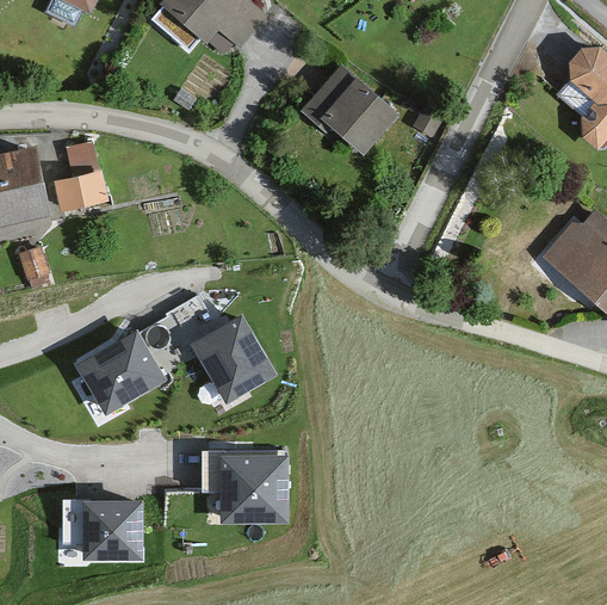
[(235,0),(166,0),(222,49),(246,23),(229,7),(235,0)]
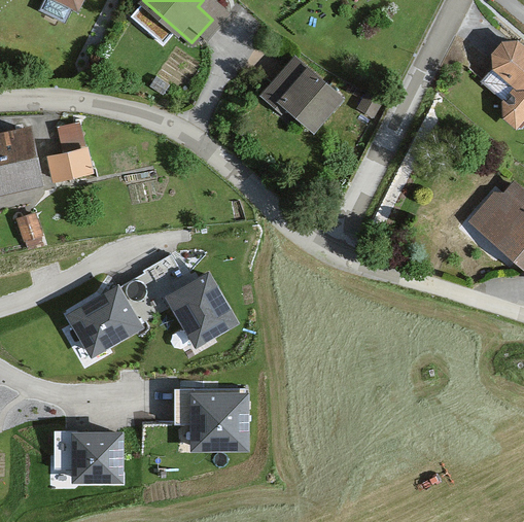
[(523,114),(523,48),(513,39),(490,64),(518,89),(498,110),(515,126),(523,114)]
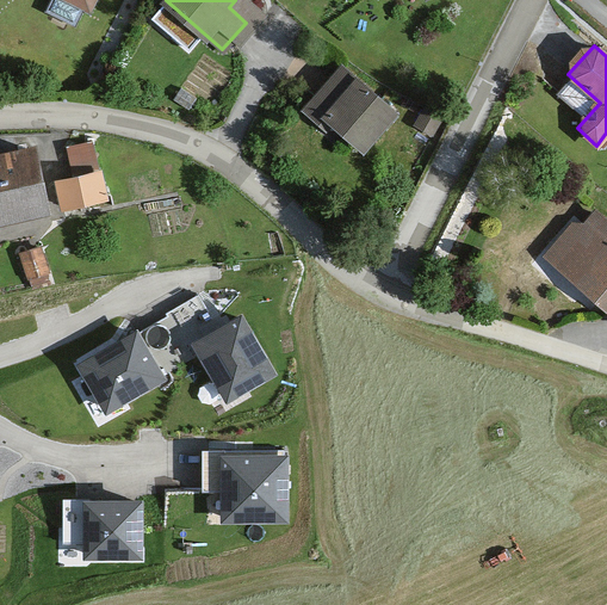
[(394,112),(355,80),(326,113),(364,147),(394,112)]
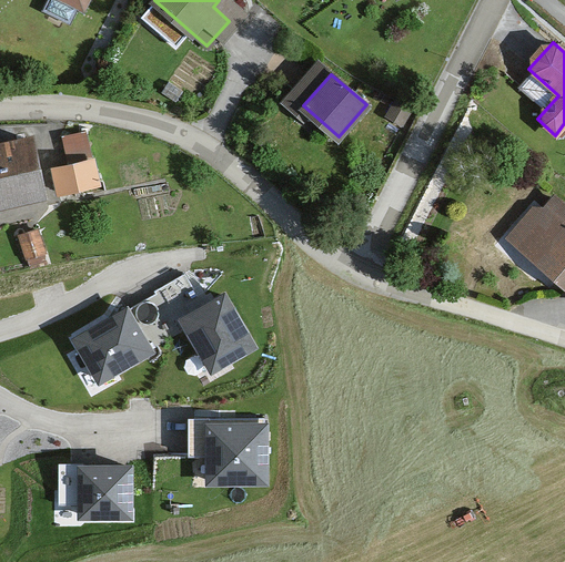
[(90,132),(62,136),(67,165),(50,169),(56,198),(100,192),(90,132)]
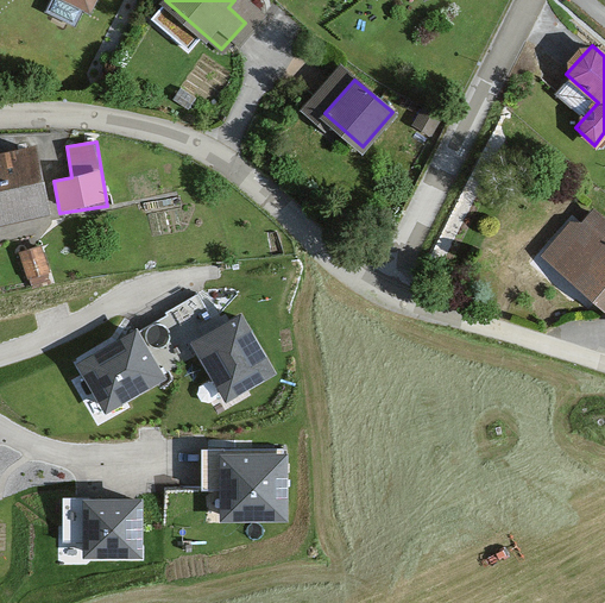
[(31,151),(0,157),(0,215),(43,207),(31,151)]
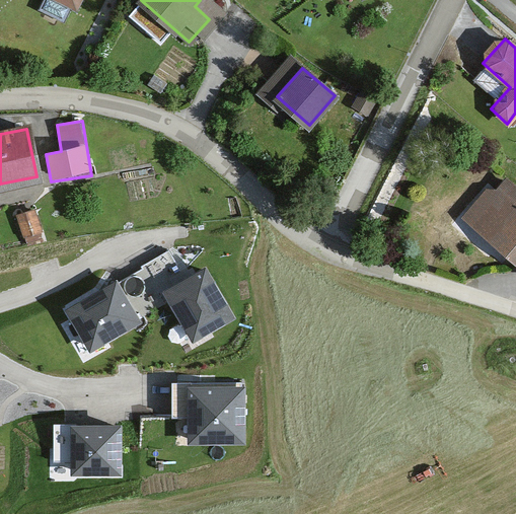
[(515,191),(500,177),(468,214),(515,255),(515,191)]
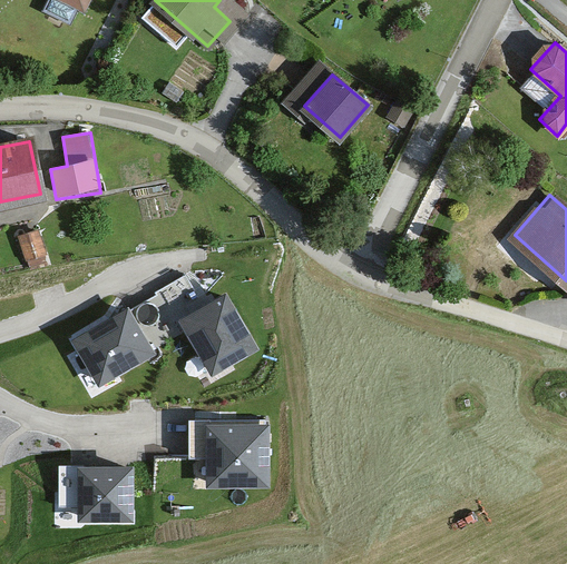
[(222,296),(179,320),(209,373),(252,348),(222,296)]
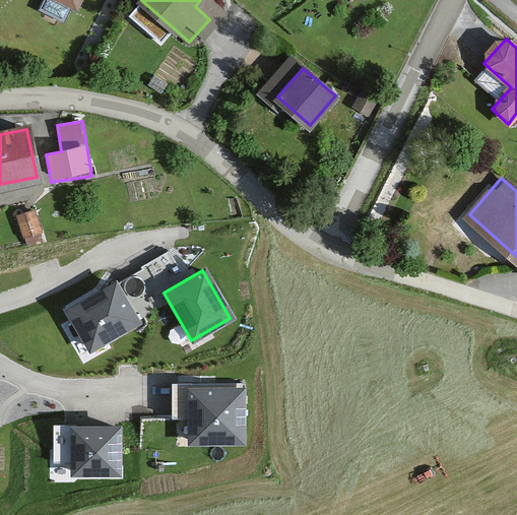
[(136,323),(114,283),(66,312),(88,350),(136,323)]
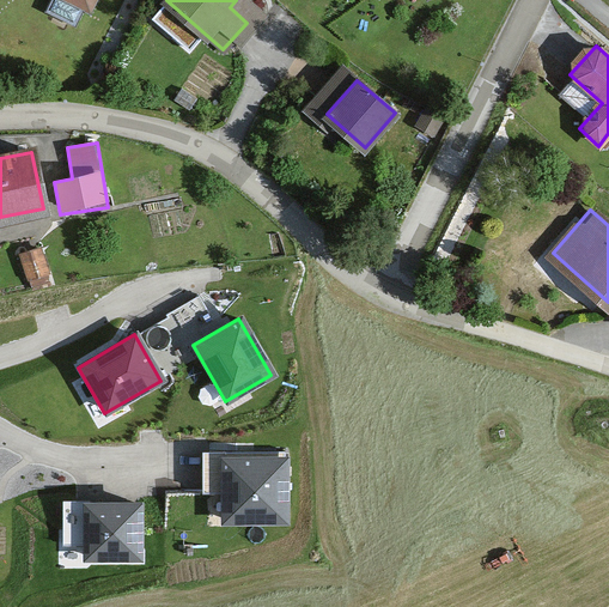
[(284,459),(221,459),(220,523),(284,524),(284,459)]
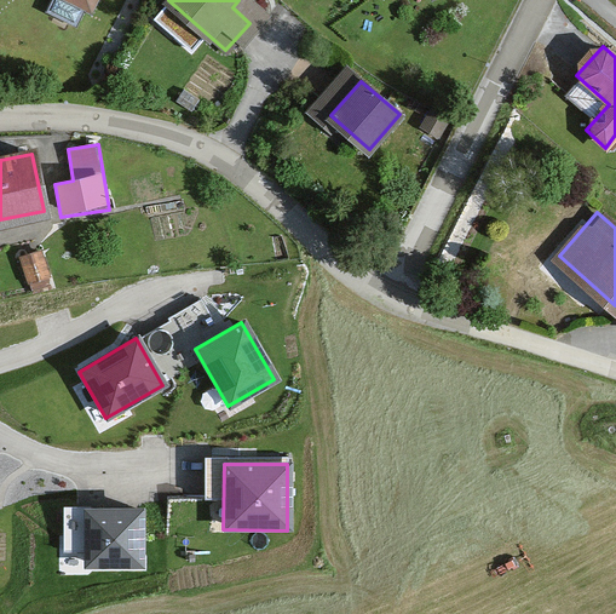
[(145,571),(144,506),(63,509),(64,572),(145,571)]
